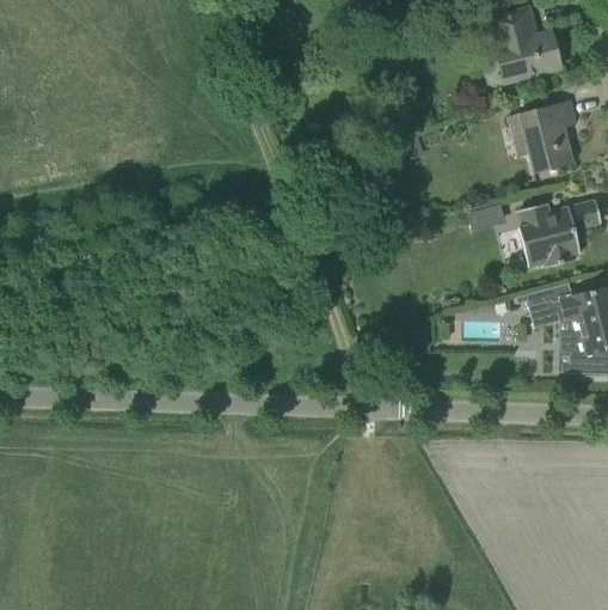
[(563,67),(553,30),(538,35),(530,6),(508,13),(490,17),(497,44),(496,46),(499,58),(493,59),(491,60),(489,62),(487,62),(486,63),(486,65),(485,66),(485,67),(484,68),(484,69),(484,71),(484,72),(484,73),(484,74),(484,75),(485,77),(485,78),(485,79),(486,80),(487,81),(487,83),(489,83),(490,84),(491,85),(492,85),(493,86),(497,86),(522,80),(521,78),(540,73),(563,67)]
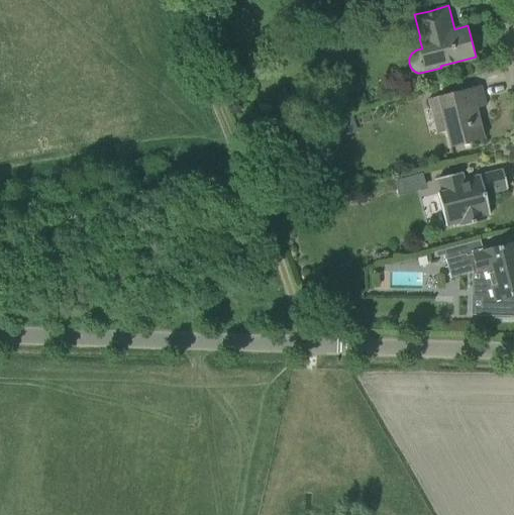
[(435,116),(444,114),(453,146),(467,142),(486,137),(478,104),(486,102),(487,105),(488,104),(483,84),(431,98),(435,116)]
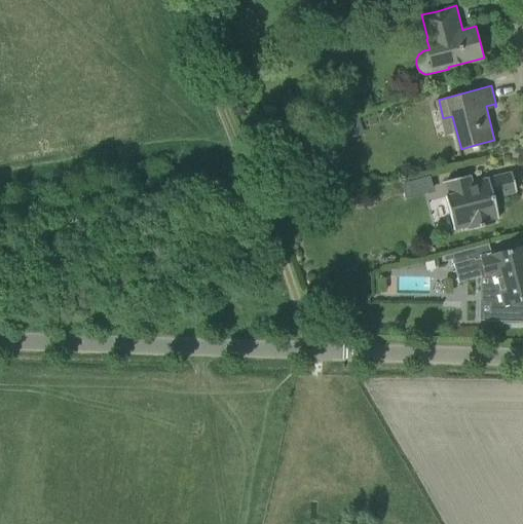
[(448,180),(451,194),(447,195),(455,229),(471,225),(472,229),(476,228),(496,223),(495,219),(500,217),(495,196),(519,190),(514,172),(474,181),(472,174),(448,180)]
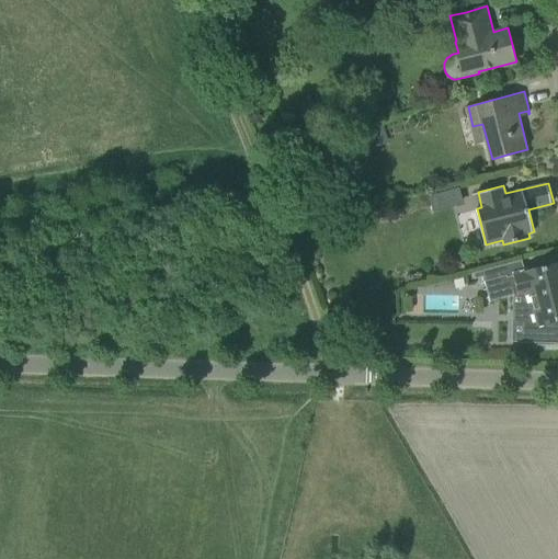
[(460,186),(451,189),(454,205),(465,202),(460,186)]
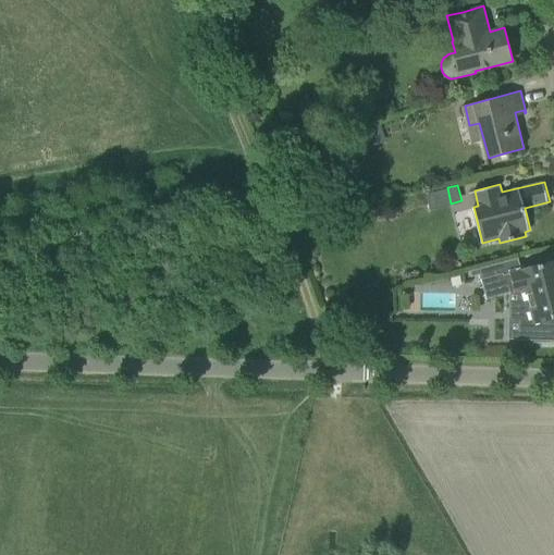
[(484,266),(472,270),(474,276),(480,274),(487,298),(493,296),(512,291),(519,290),(519,306),(526,306),(525,337),(521,337),(521,338),(529,338),(529,342),(553,342),(553,340),(553,260),(539,264),(538,260),(522,264),(520,257),(484,266)]
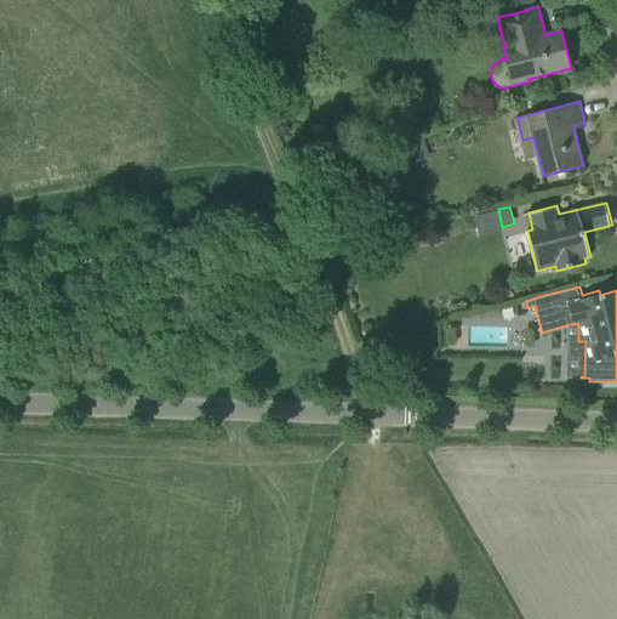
All buildings are outlined.
